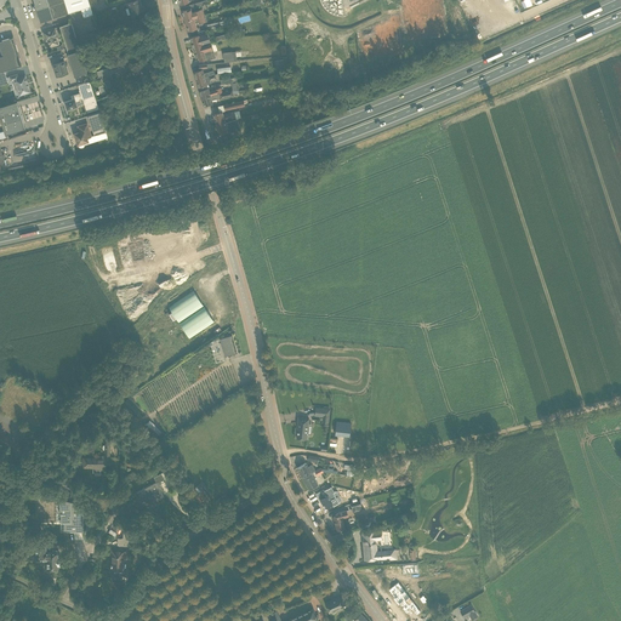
[(63,0),(33,0),(34,4),(34,5),(36,16),(39,16),(40,22),(68,13),(63,0)]
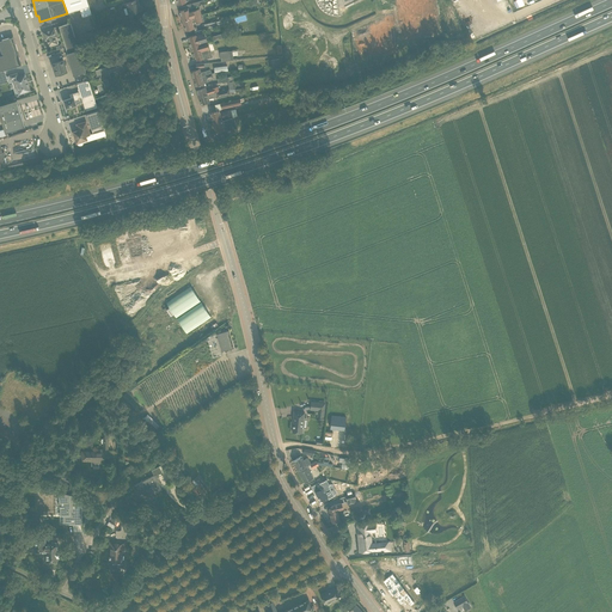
[(91,14),(86,0),(62,0),(67,13),(80,10),(83,17),(91,14)]
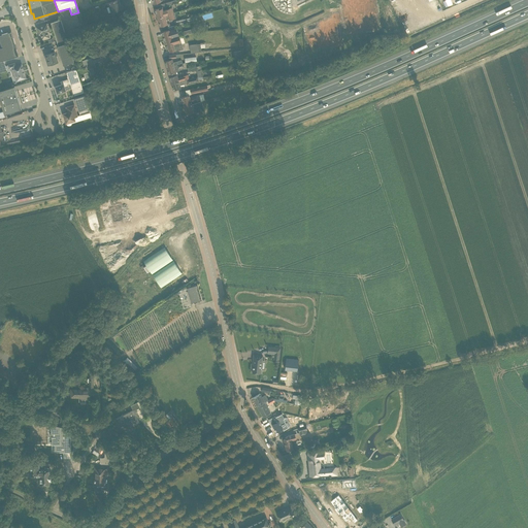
[(122,4),(121,5),(119,0),(116,0),(107,3),(110,13),(111,13),(111,15),(116,14),(114,11),(123,8),(122,4)]
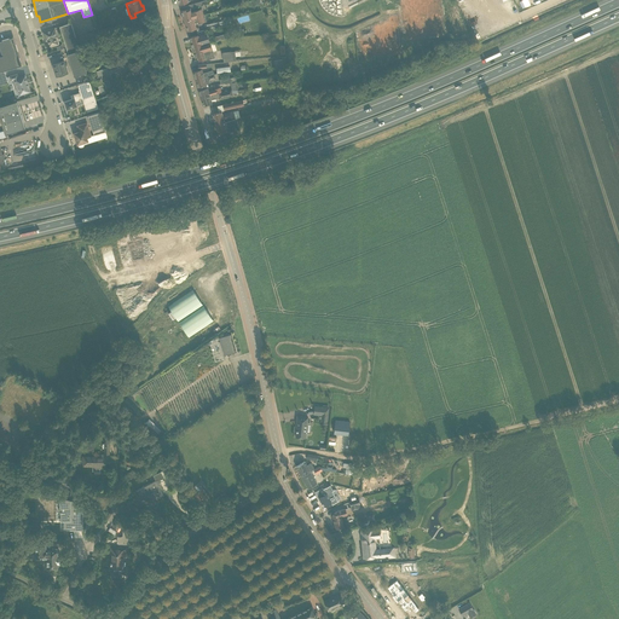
[(200,10),(194,11),(192,7),(181,11),(183,16),(181,16),(183,19),(184,19),(184,21),(194,18),(203,16),(201,10),(200,10)]
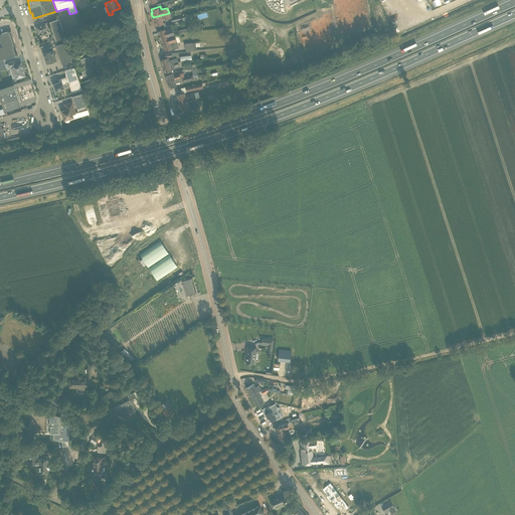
[(162,21),(170,19),(169,13),(161,15),(153,17),(154,19),(153,19),(154,22),(155,22),(156,26),(163,24),(162,21)]
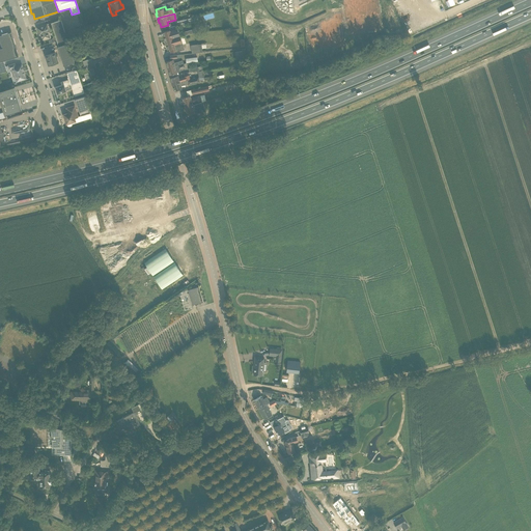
[(58,46),(68,43),(61,20),(51,23),(58,46)]
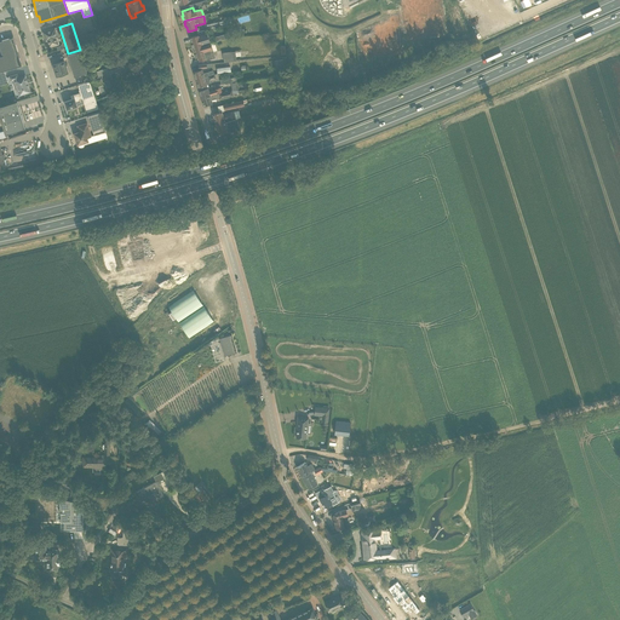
[(57,38),(58,38),(55,28),(42,32),(45,41),(47,41),(49,47),(58,45),(57,38)]
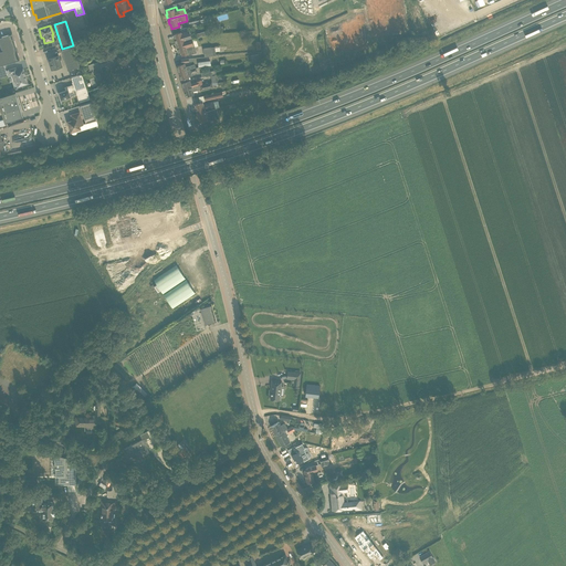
[(176,33),(173,34),(176,43),(189,40),(192,39),(191,35),(189,30),(181,32),(180,32),(176,33)]
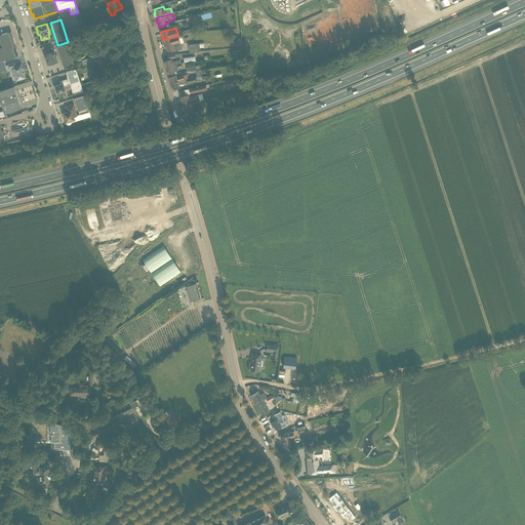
[(0,61),(3,61),(18,55),(11,32),(0,35),(0,39),(2,47),(0,47),(0,61)]
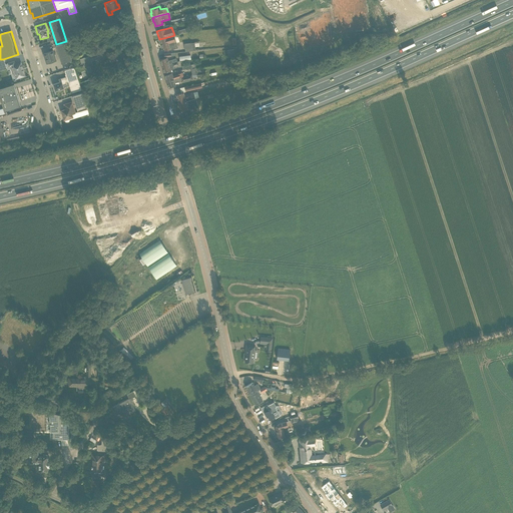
[(170,50),(178,48),(174,35),(171,36),(159,39),(161,48),(163,47),(165,51),(169,50),(170,50)]
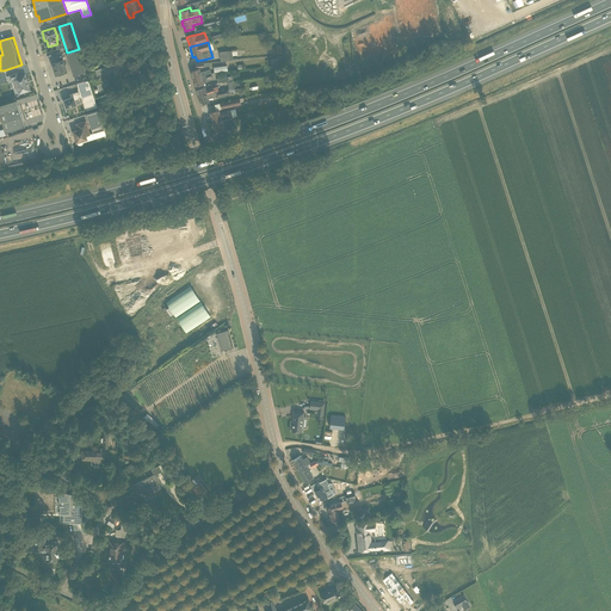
[(73,75),(86,72),(79,49),(67,53),(66,54),(73,75)]
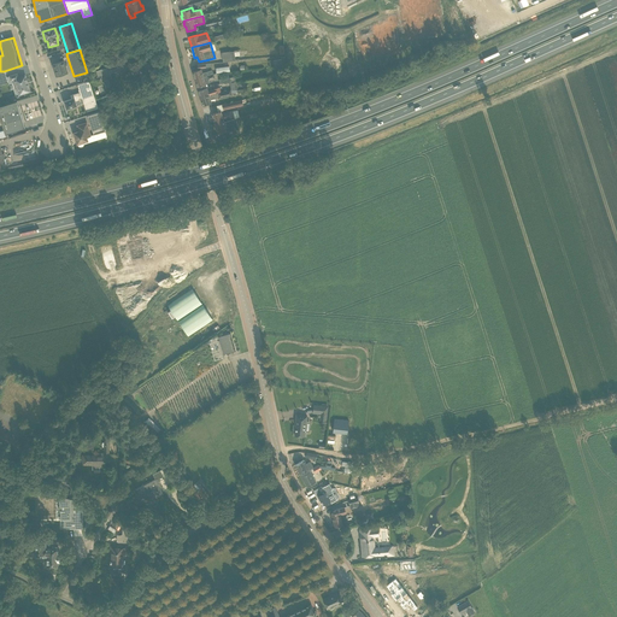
[(106,66),(95,70),(97,75),(100,74),(103,81),(105,80),(112,100),(117,99),(115,92),(117,90),(111,74),(121,70),(123,75),(130,72),(128,68),(130,66),(129,59),(113,65),(112,63),(106,65),(106,66)]
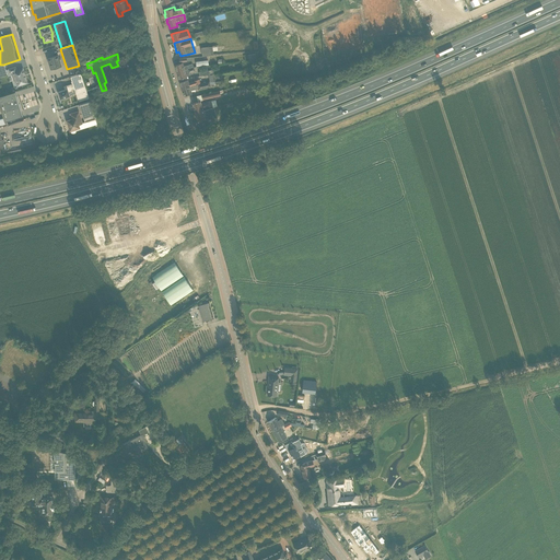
[(50,69),(61,66),(58,55),(47,58),(50,69)]
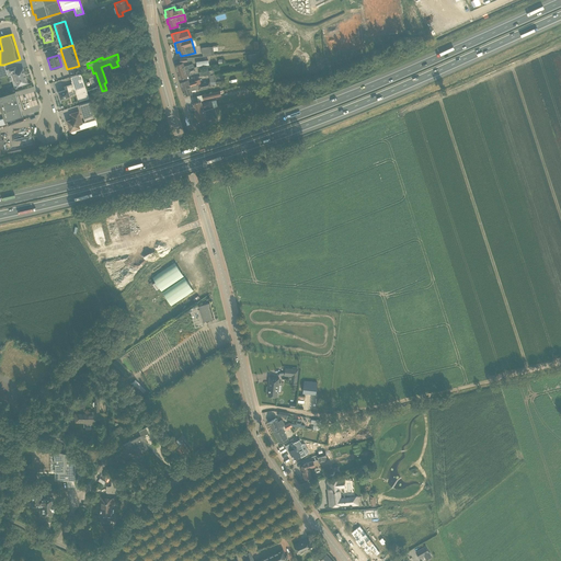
[(193,64),(184,67),(183,63),(175,66),(178,72),(191,68),(195,68),(194,67),(193,64)]
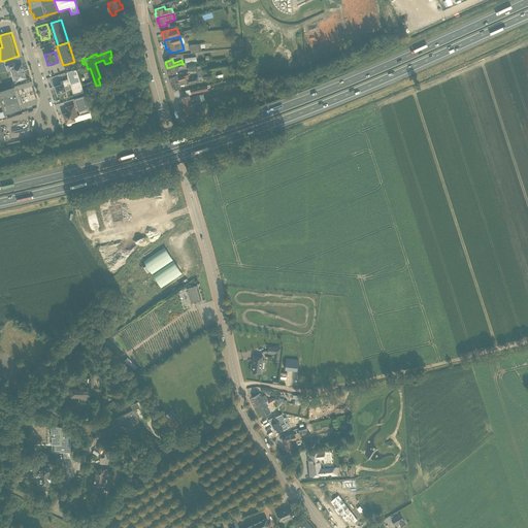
[(21,65),(15,66),(14,63),(8,65),(9,69),(10,69),(12,76),(13,76),(15,81),(26,78),(21,65)]
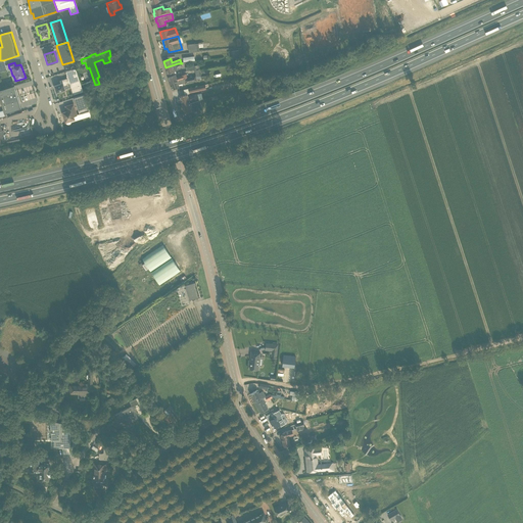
[(179,67),(183,66),(182,63),(178,63),(165,67),(168,74),(175,72),(175,70),(180,69),(179,67)]
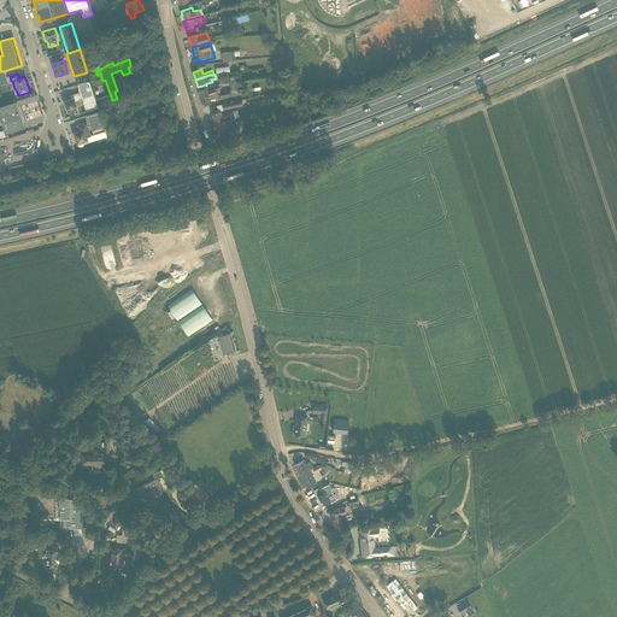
[(86,112),(98,109),(89,81),(77,84),(80,93),(70,95),(71,99),(75,98),(75,101),(78,100),(78,99),(82,98),(86,112)]
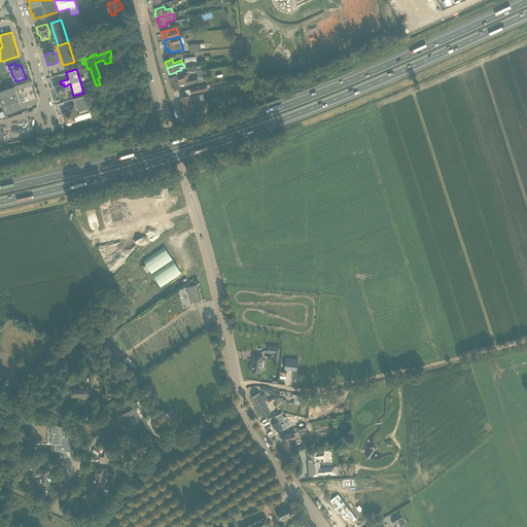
[(184,79),(188,78),(187,74),(182,76),(179,78),(179,80),(178,80),(176,75),(170,77),(171,83),(184,79)]
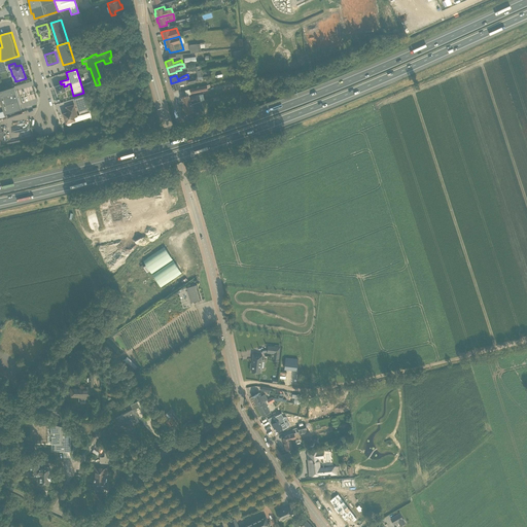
[(243,91),(248,90),(246,76),(241,77),(240,77),(240,78),(241,81),(242,86),(243,91)]
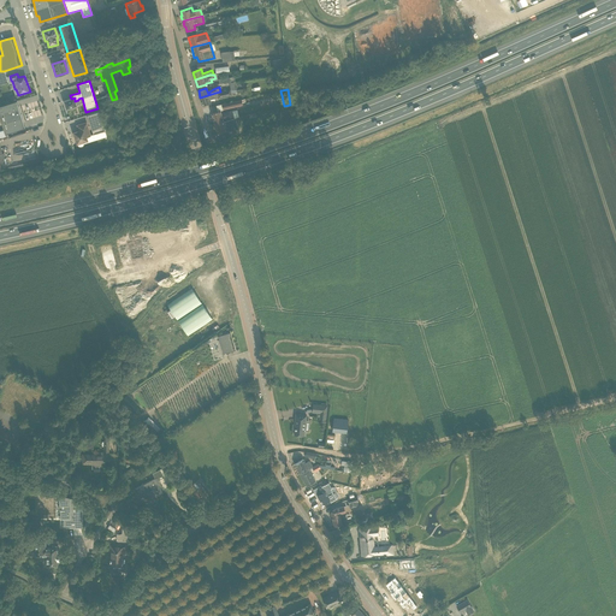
[(219,98),(231,95),(230,90),(220,92),(215,93),(200,98),(202,105),(211,102),(209,100),(215,99),(215,98),(219,98)]
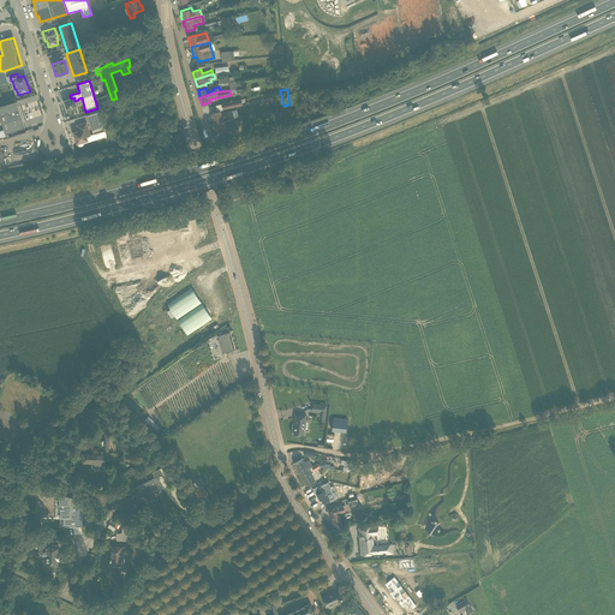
[(77,106),(75,101),(75,97),(71,99),(64,101),(66,109),(77,106)]
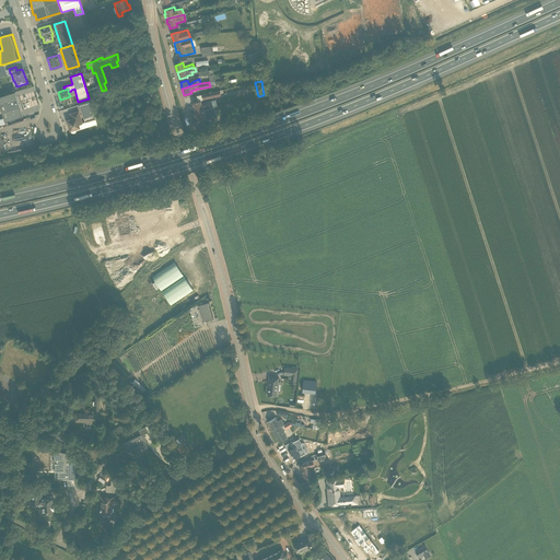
[(220,92),(220,91),(201,95),(202,100),(221,95),(220,94),(220,92)]
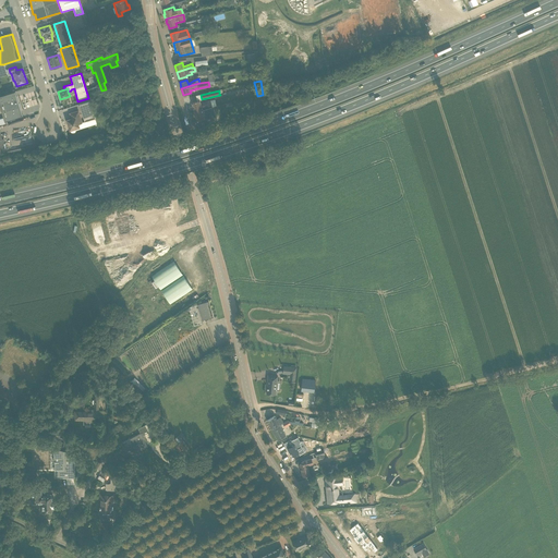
[(14,93),(15,92),(0,96),(0,106),(4,121),(23,116),(23,114),(21,116),(20,111),(21,110),(16,96),(15,97),(14,93)]
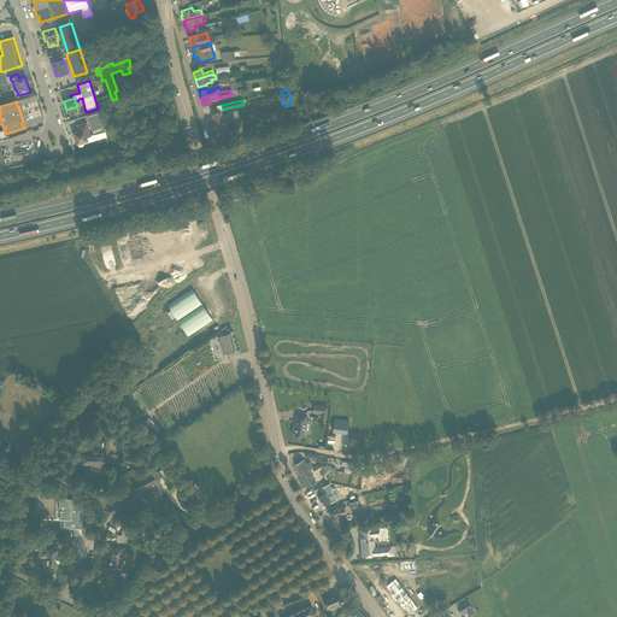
[(230,118),(234,117),(233,111),(222,115),(221,111),(212,113),(213,117),(211,118),(212,121),(213,121),(215,124),(223,121),(223,118),(225,118),(225,119),(230,118)]
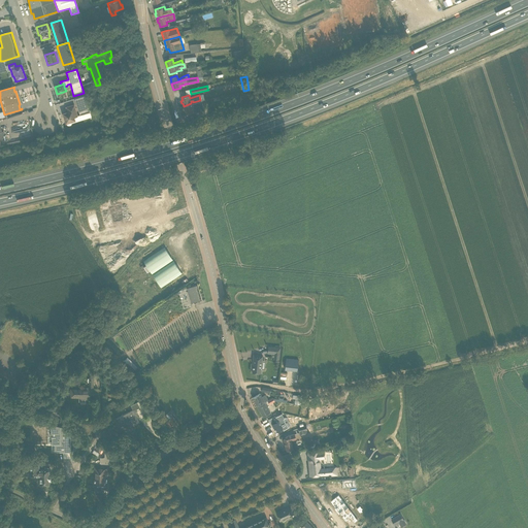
[(79,116),(90,112),(85,96),(74,99),(79,116)]
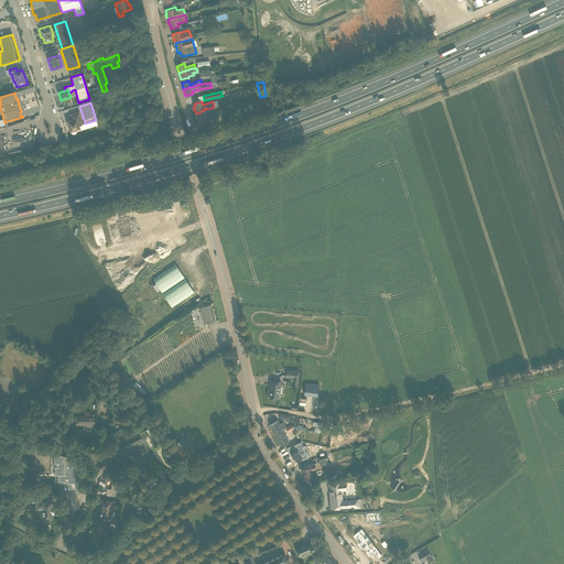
[(204,110),(196,114),(199,122),(206,120),(206,121),(218,118),(215,109),(205,112),(204,110)]
